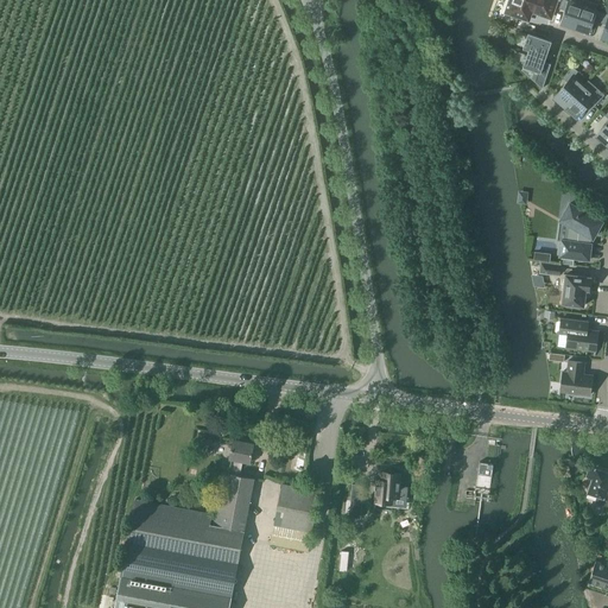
[(508,14),(527,20),(531,12),(550,18),(556,0),(508,0),(511,2),(513,2),(508,14)]
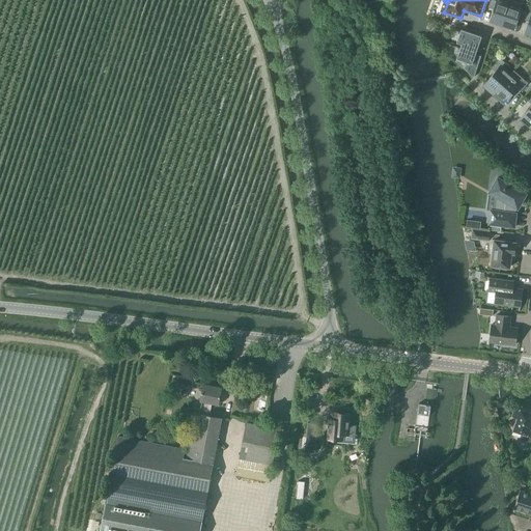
[(491,20),(502,24),(509,0),(497,0),(497,1),(493,0),(490,0),(487,7),(494,9),(491,20)]
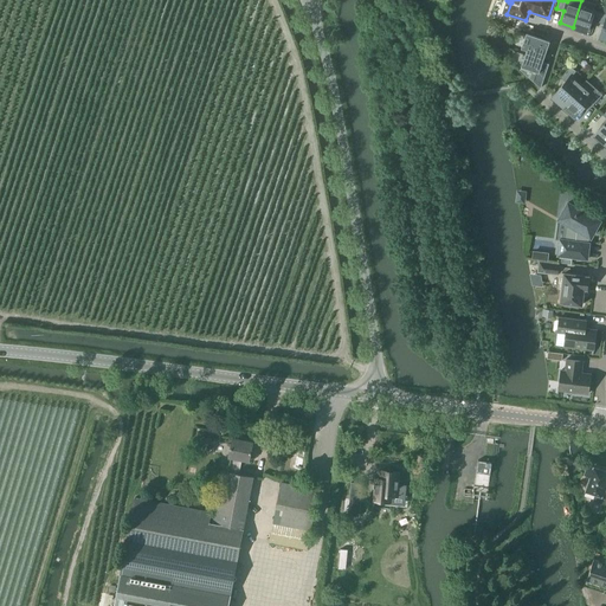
[(591,20),(598,23),(600,13),(594,11),(595,5),(582,0),(581,0),(573,27),(586,32),(591,20)]
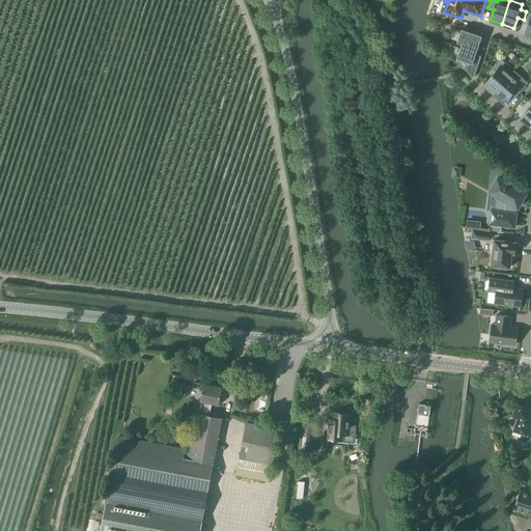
[(460,29),(460,30),(460,31),(456,43),(462,44),(459,51),(458,51),(455,61),(473,78),(480,56),(479,58),(475,56),(481,36),(460,29)]
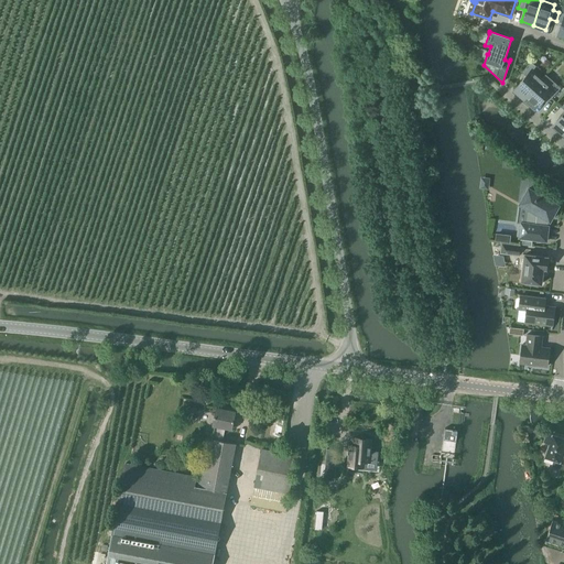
[(514,89),(525,98),(545,75),(542,78),(532,71),(537,66),(531,62),(521,72),(525,76),(514,89)]
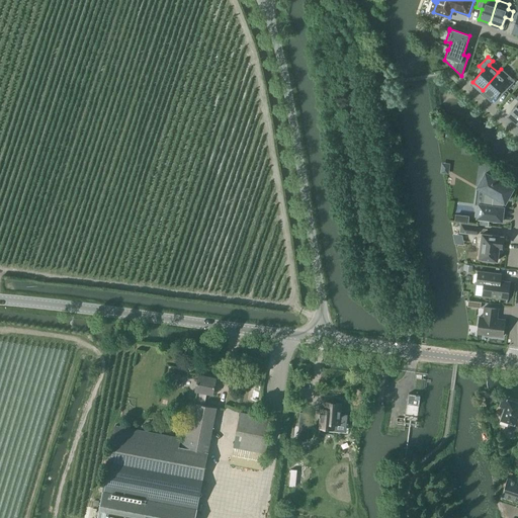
[(501,69),(483,90),(492,98),(502,87),(506,91),(515,81),(511,77),(501,69)]
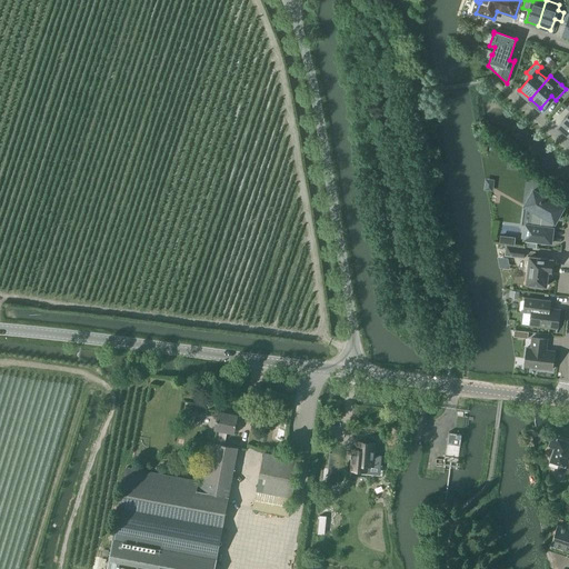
[(568,113),(559,126),(568,133),(568,105),(566,108),(568,111),(568,113)]
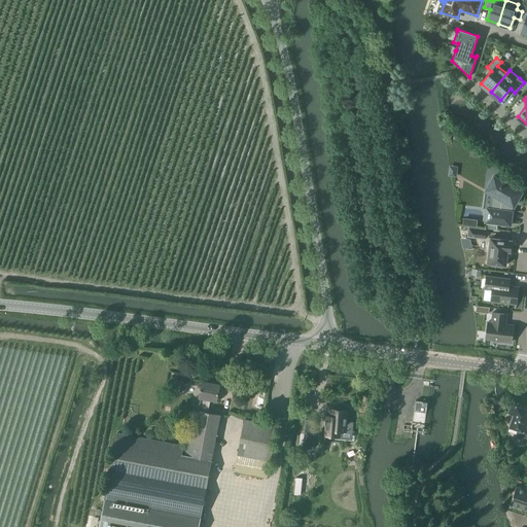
[(522,192),(519,190),(494,176),(486,190),(493,195),(491,209),(487,208),(485,221),(485,222),(511,225),(512,211),(511,211),(511,205),(512,206),(514,207),(516,203),(522,192)]
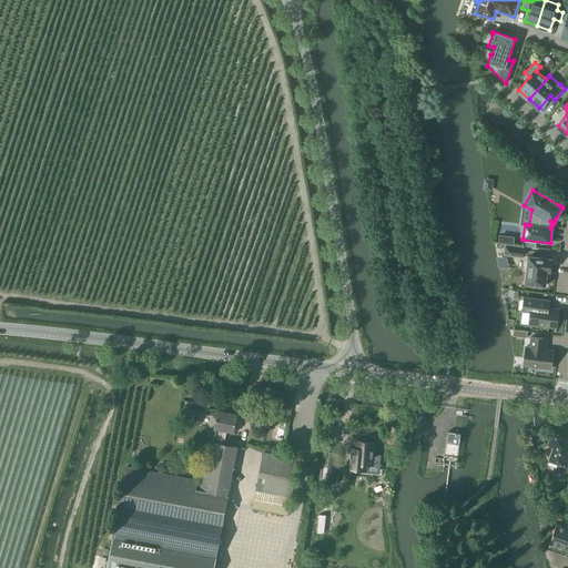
[(504,255),(521,257),(523,247),(505,245),(504,255)]
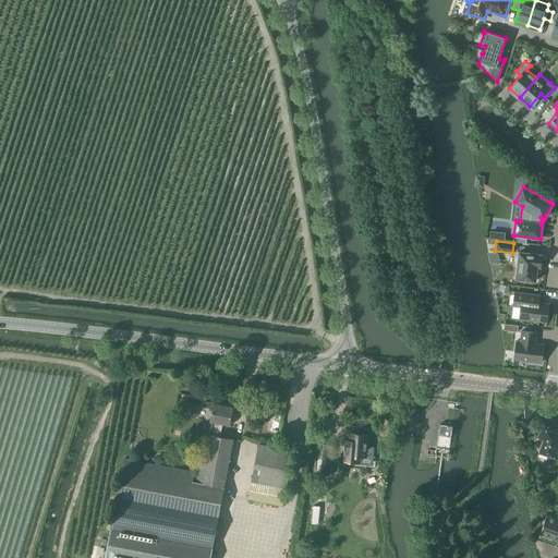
[(516,279),(520,279),(520,282),(523,282),(531,283),(531,280),(535,281),(536,270),(540,271),(540,266),(541,266),(542,255),(519,252),(516,279)]
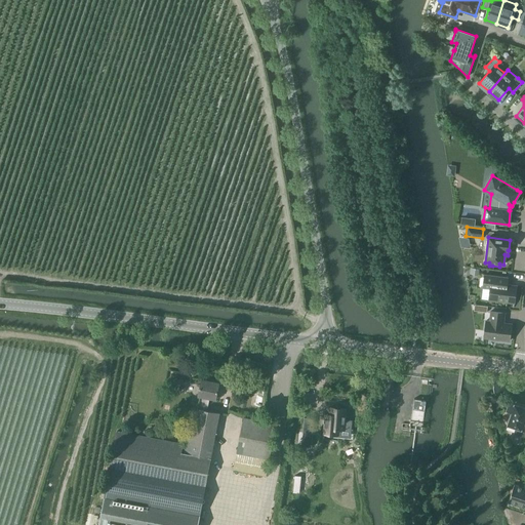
[(507,285),(508,279),(508,278),(484,275),(483,288),(490,289),(488,299),(514,304),(514,300),(516,286),(507,285)]
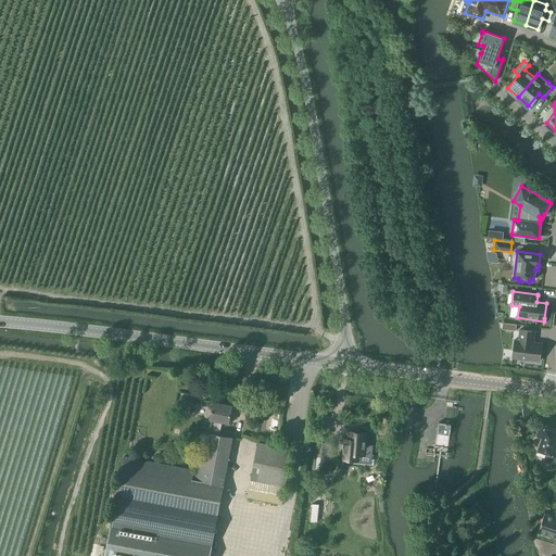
[(513,358),(539,362),(541,343),(533,342),(533,340),(534,331),(519,330),(518,341),(515,340),(513,358)]
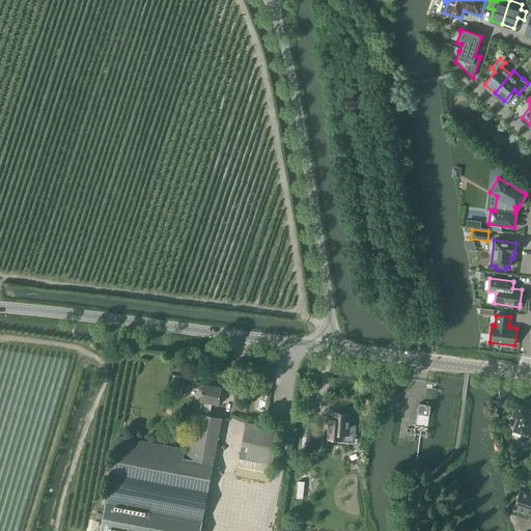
[(185,449),(118,437),(100,530),(199,530),(222,417),(210,415),(212,402),(218,404),(221,388),(203,384),(200,400),(202,401),(200,413),(194,412),(185,458),(183,458),(185,449)]
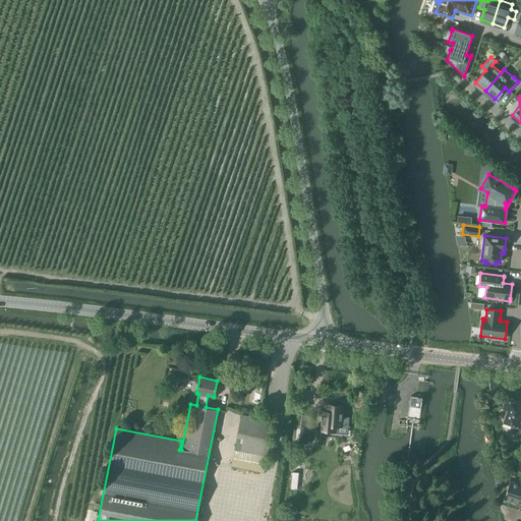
[(186,389),(193,390),(194,383),(187,382),(186,389)]
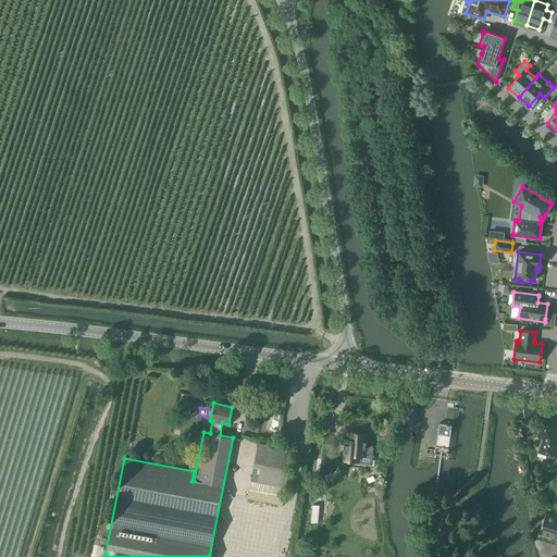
[(354,426),(354,424),(345,423),(344,431),(333,430),(332,440),(339,441),(338,452),(354,454),(355,447),(359,448),(362,428),(354,426)]
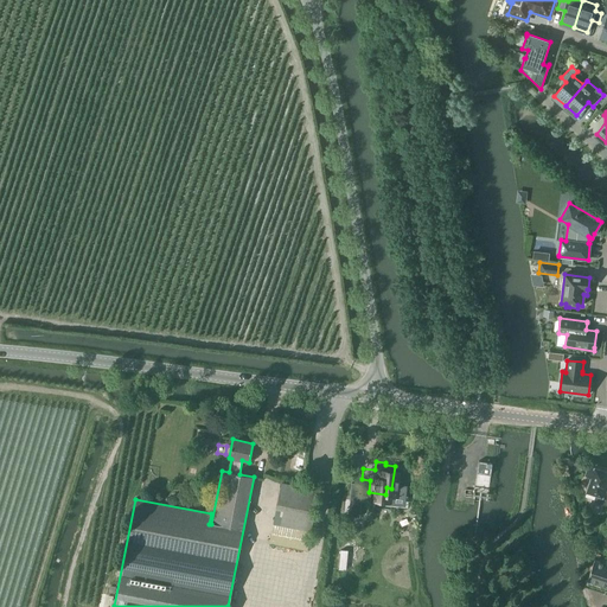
[(478,461),(475,486),(489,487),(492,464),(478,461)]
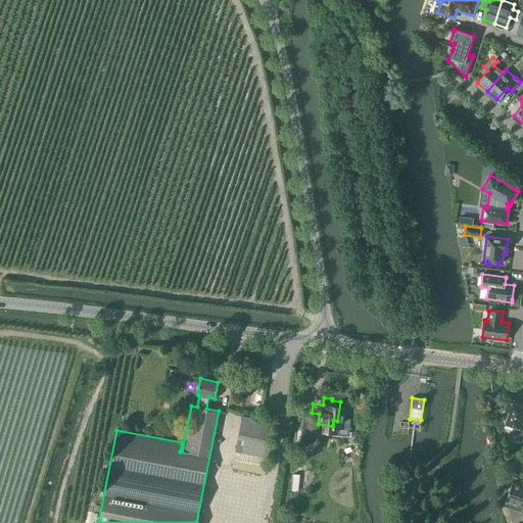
[(505,410),(510,411),(506,423),(514,426),(512,432),(522,435),(522,433),(522,419),(522,415),(522,407),(507,401),(505,410)]
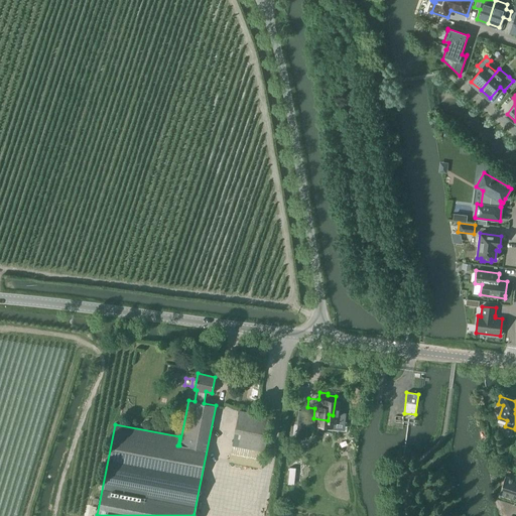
[(230,462),(261,468),(271,416),(239,410),(230,462)]
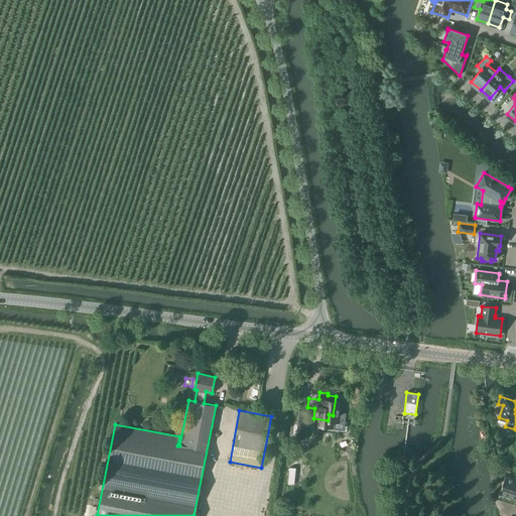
[(296,438),(305,439),(307,421),(298,421),(296,438)]
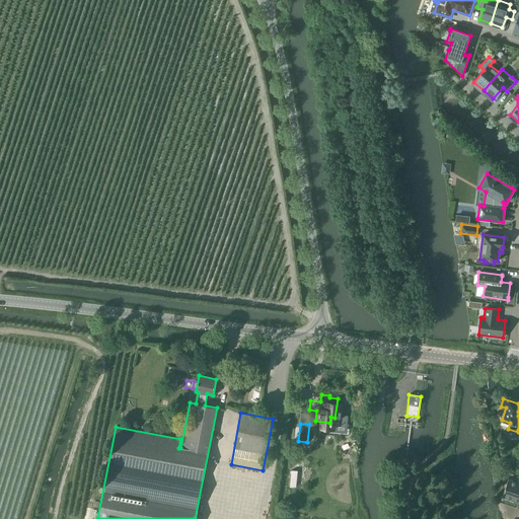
[(502,497),(518,502),(518,483),(508,479),(502,497)]
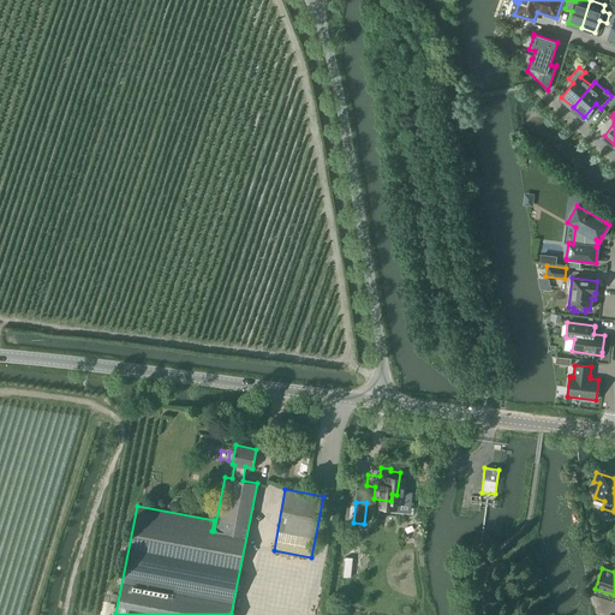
All buildings are outlined.
